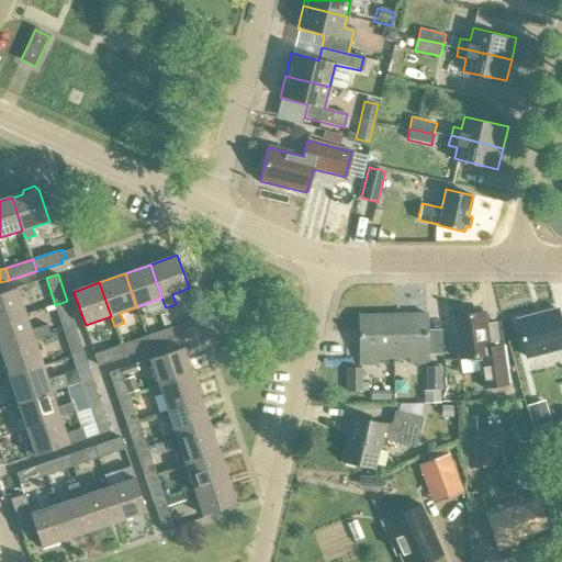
[(0,293),(0,323),(26,315),(18,288),(0,293)]
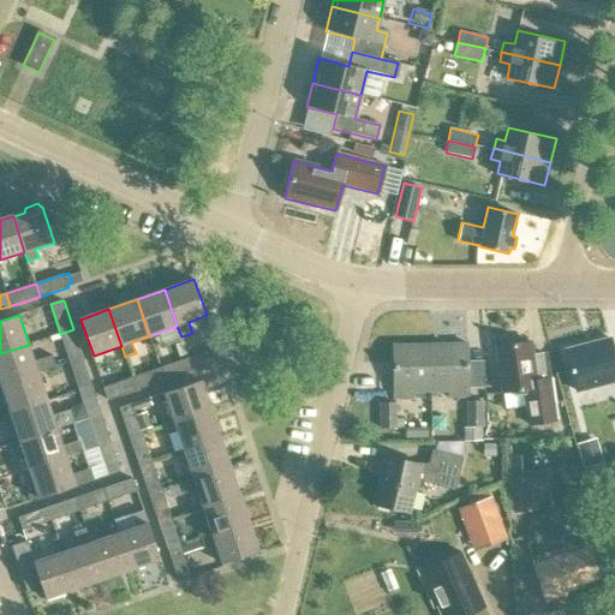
[(60,334),(70,363),(83,359),(73,329),(60,334)]
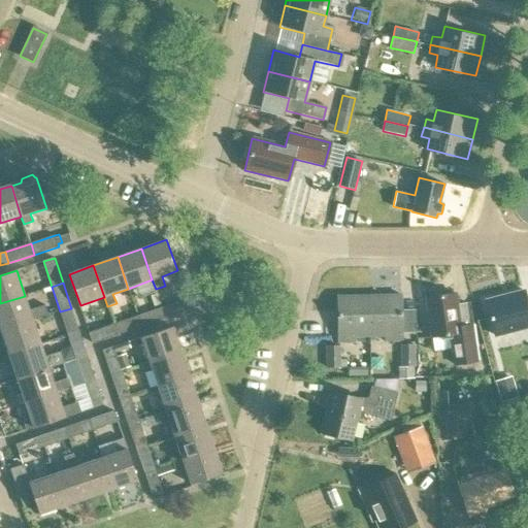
[(495,337),(522,330),(527,328),(527,304),(525,292),(486,303),(495,337)]
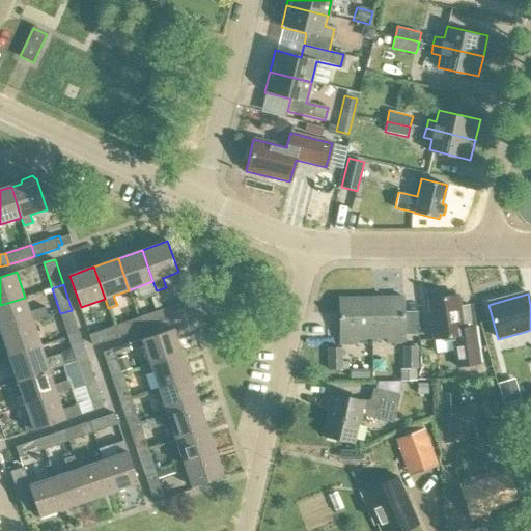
[(372,301),(372,341),(389,341),(389,343),(406,342),(403,296),(387,297),(387,300),(372,301)]
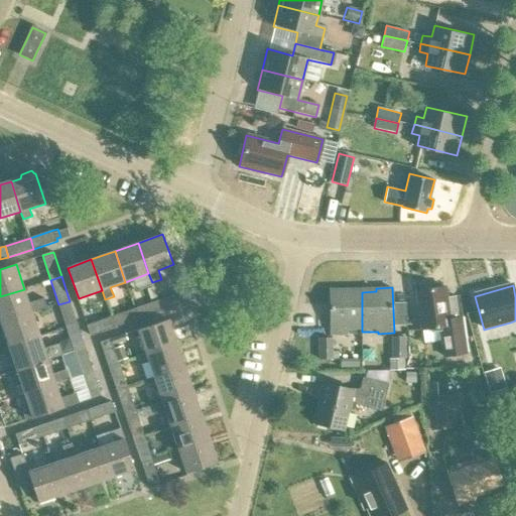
[(444,357),(465,355),(460,318),(450,319),(445,287),(415,291),(421,331),(439,328),(444,357)]
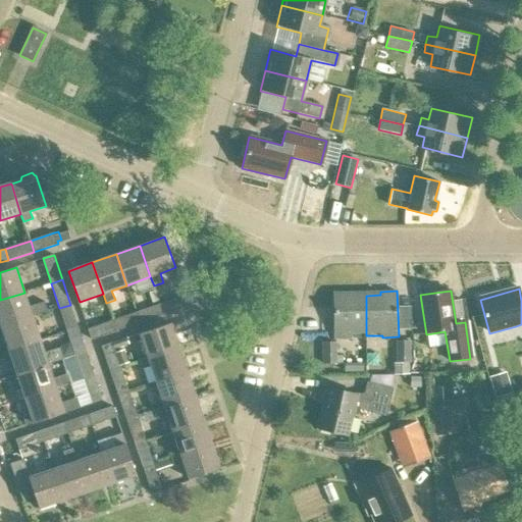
[(0,323),(1,327),(33,317),(33,316),(42,314),(47,312),(43,302),(30,307),(24,293),(0,300),(0,323)]
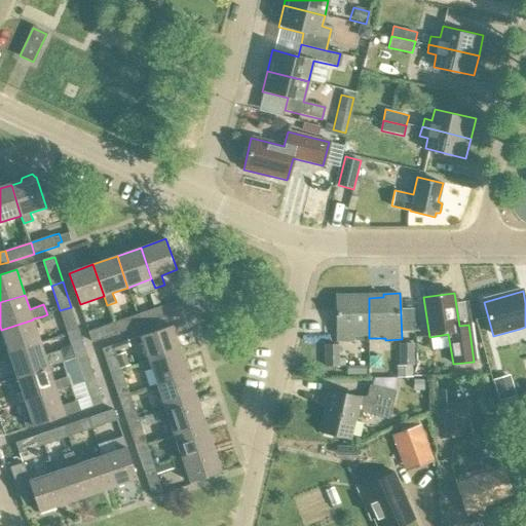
[(369,338),(369,298),(352,298),(352,295),(337,295),(338,342),(353,341),(353,338),(369,338)]
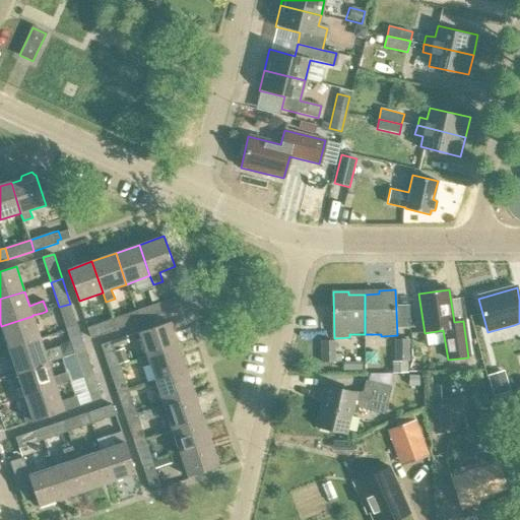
[(159,303),(164,314),(188,306),(184,295),(159,303)]
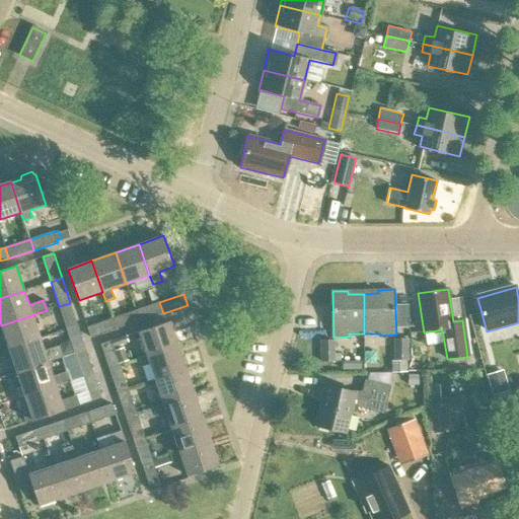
[(138,321),(163,313),(159,302),(135,310),(138,321)]
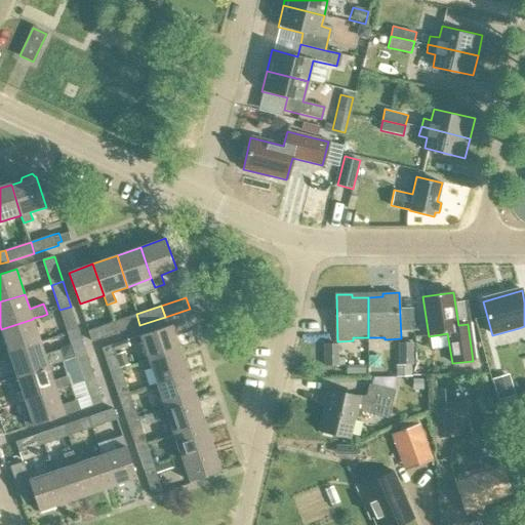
[(59,310),(68,333),(79,330),(71,307),(59,310)]
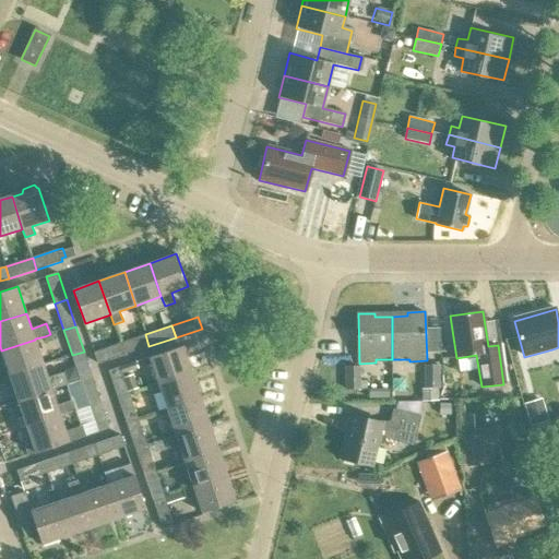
[(123,355),(149,346),(145,334),(120,343),(123,355)]
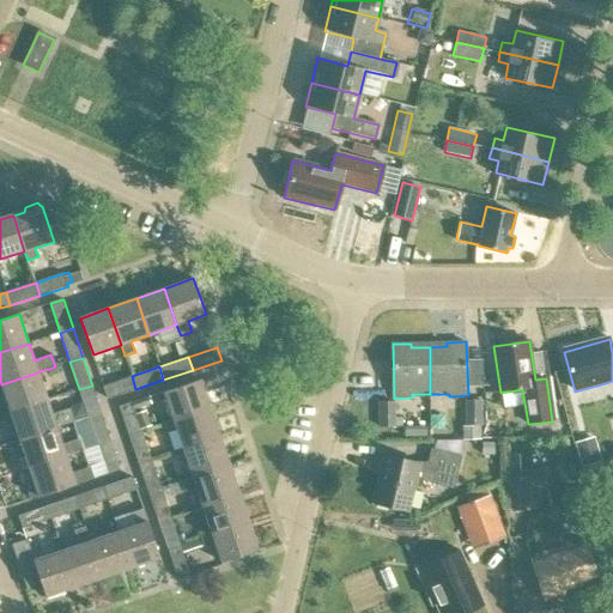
[(1,384),(11,412),(48,400),(38,372),(1,384)]
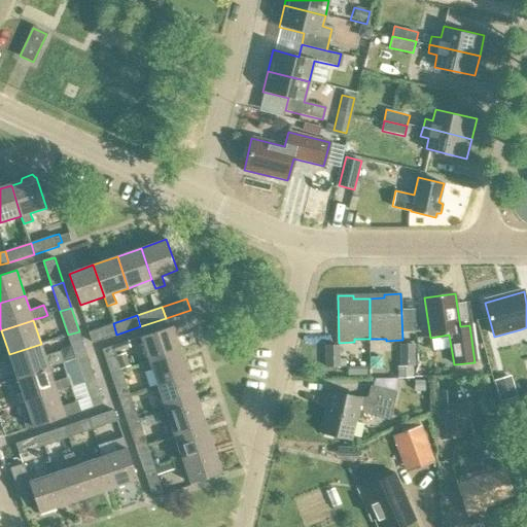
[(92,343),(116,335),(113,323),(89,332),(92,343)]
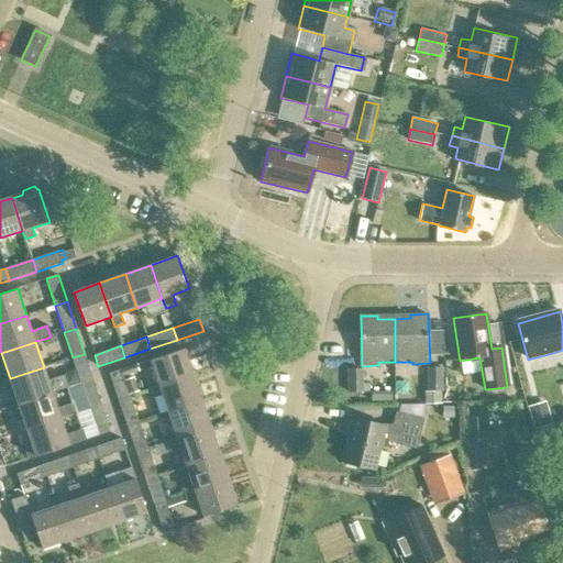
[(161,387),(195,374),(185,348),(151,361),(161,387)]
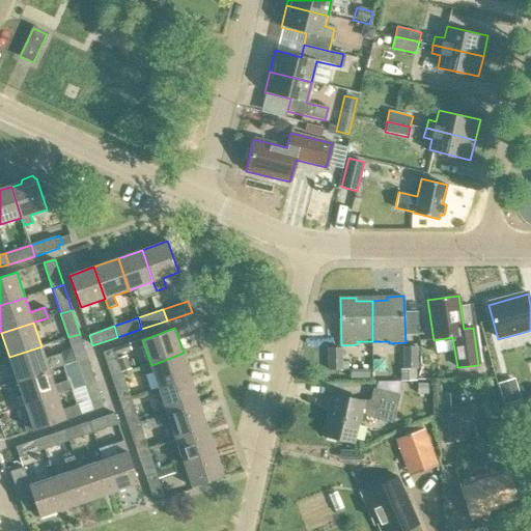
[(77,362),(87,358),(80,334),(68,337),(77,362)]
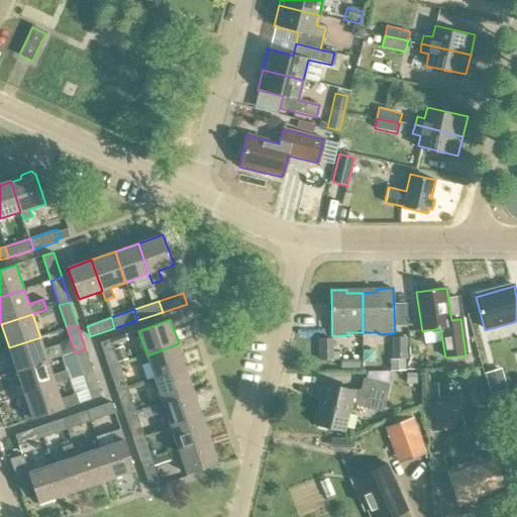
[(62,356),(59,345),(45,350),(40,337),(9,347),(17,372),(48,360),(62,356)]
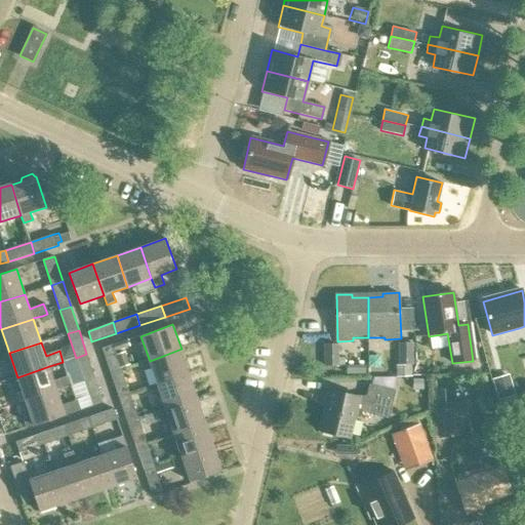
[(410,365),(413,365),(413,342),(399,342),(399,365),(410,365)]
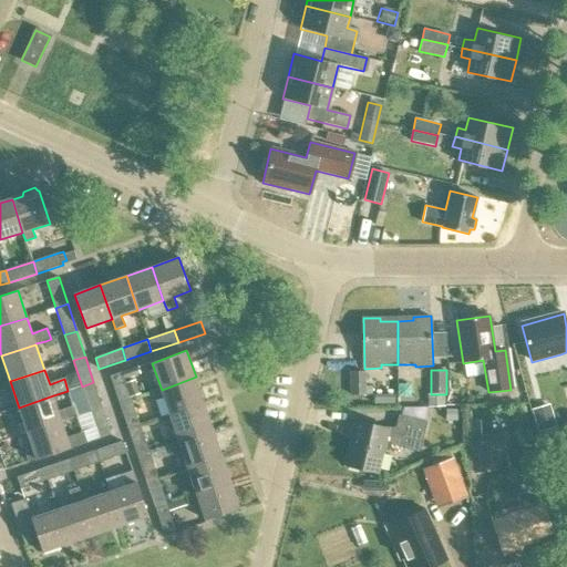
[(367,397),(367,387),(366,371),(350,371),(350,374),(351,394),(351,395),(367,397)]
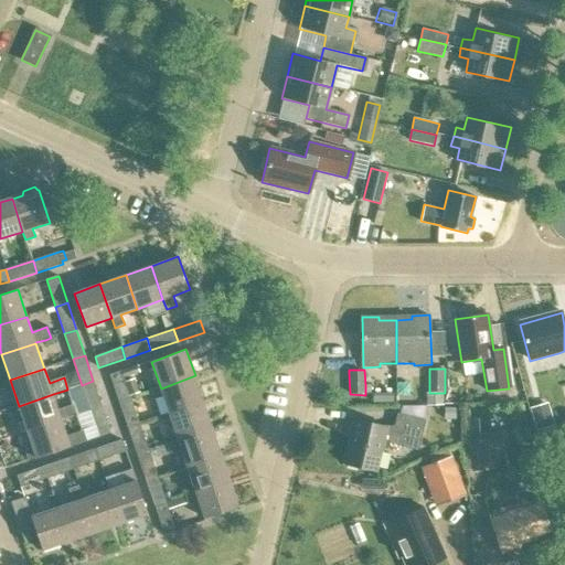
[(131,400),(126,383),(121,371),(109,375),(119,404),(131,400)]
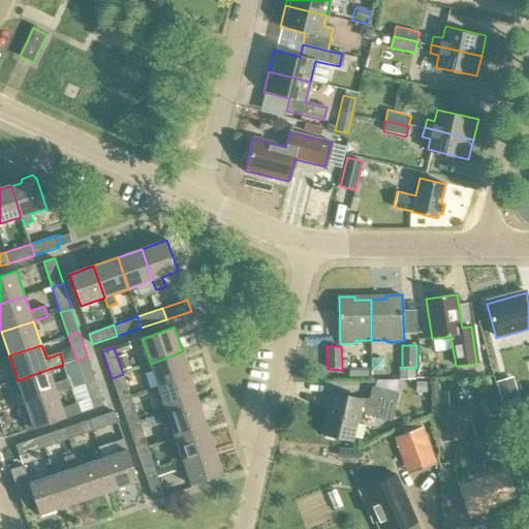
[(318,349),(318,368),(328,368),(327,349),(318,349)]
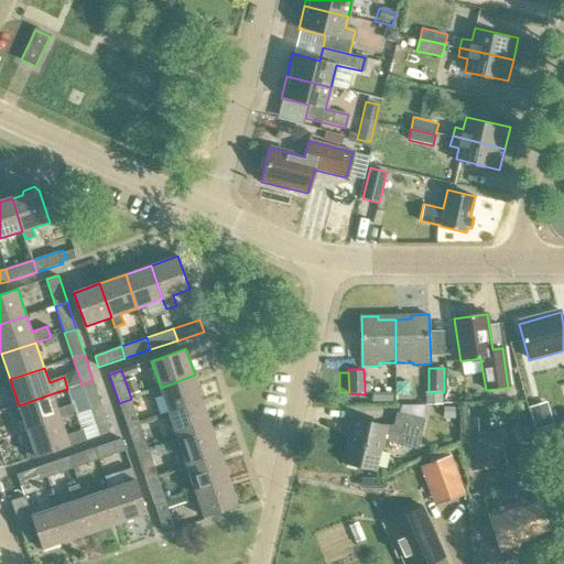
[(169,413),(204,401),(195,375),(161,388),(169,413)]
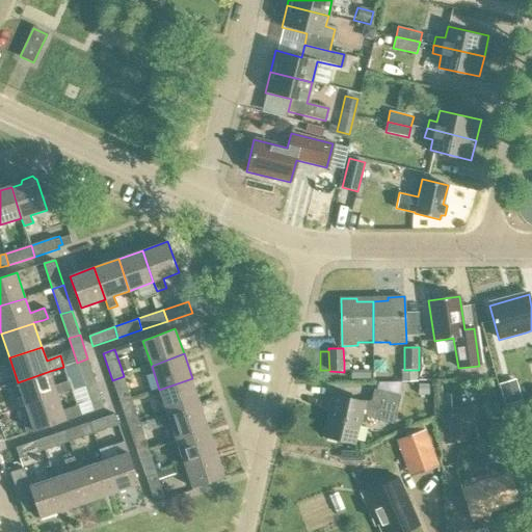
[(77,363),(84,388),(96,383),(87,358),(77,363)]
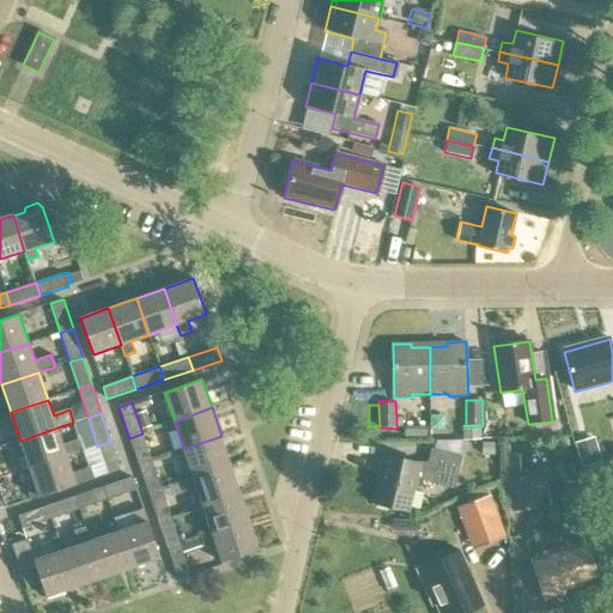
[(466,426),(461,425),(460,441),(465,441),(479,441),(479,426),(466,426)]
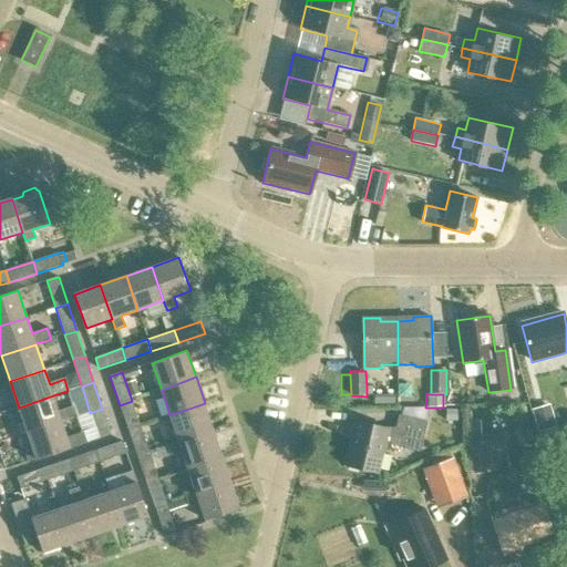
[(59,411),(53,395),(19,408),(28,434),(62,422),(62,421),(75,416),(72,406),(59,411)]
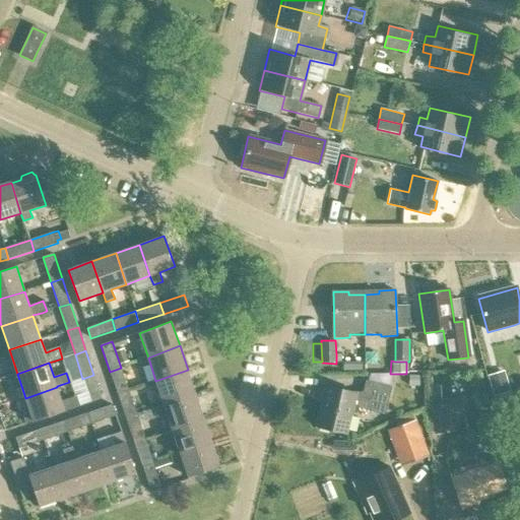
[(360,363),(342,363),(342,371),(361,370),(360,363)]
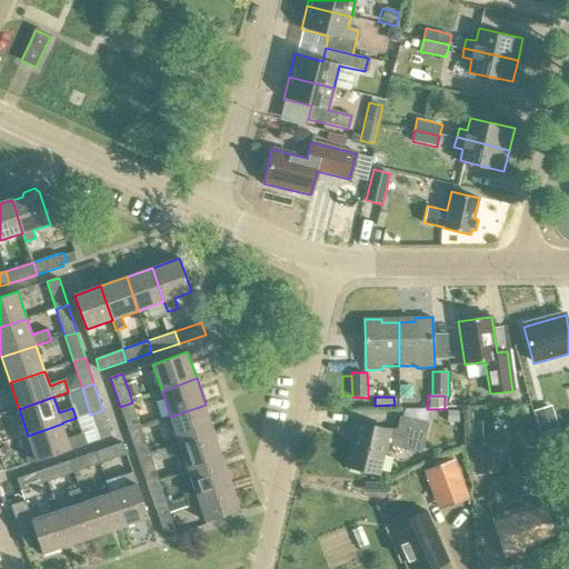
[(90,413),(86,400),(72,405),(76,418),(90,413)]
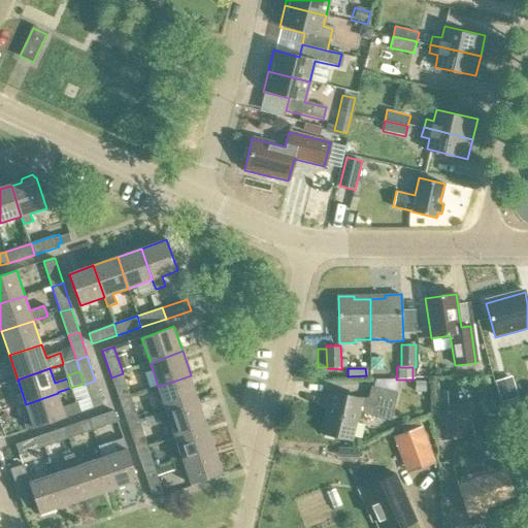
[(111,377),(120,401),(131,397),(123,373),(111,377)]
